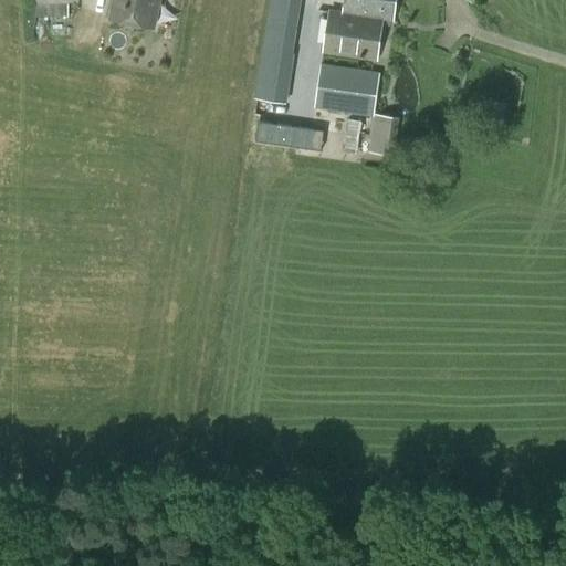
[(77,0),(34,0),(35,18),(67,17),(67,3),(79,3),(77,0)]
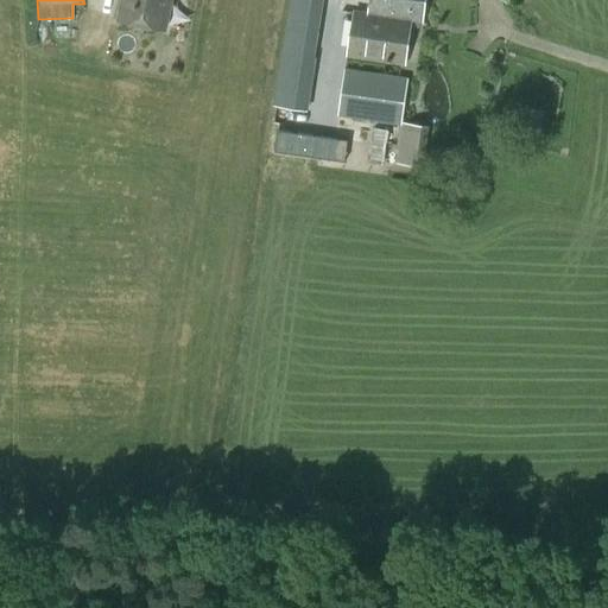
[(166,30),(172,0),(122,0),(119,20),(166,30)]
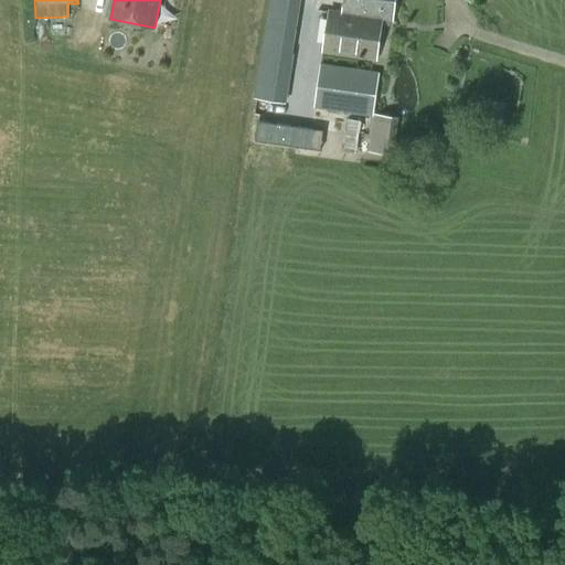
[(287,104),(301,0),(269,0),(254,99),(287,104)]
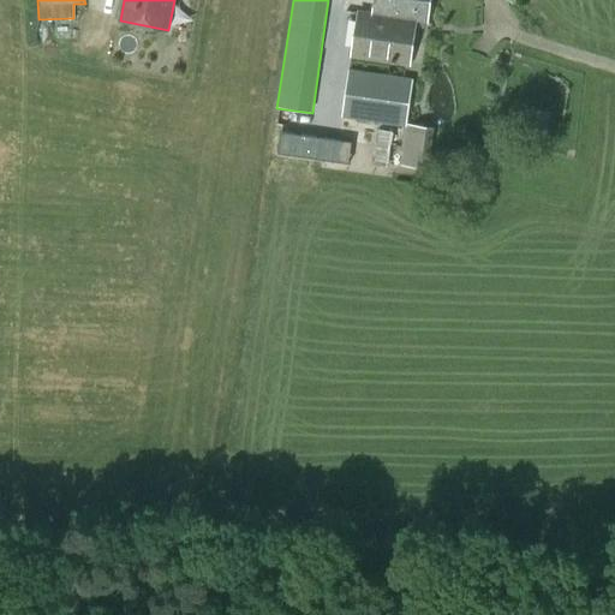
[(374,0),(372,15),(359,12),(352,55),(410,64),(416,25),(427,28),(430,0),(374,0)]
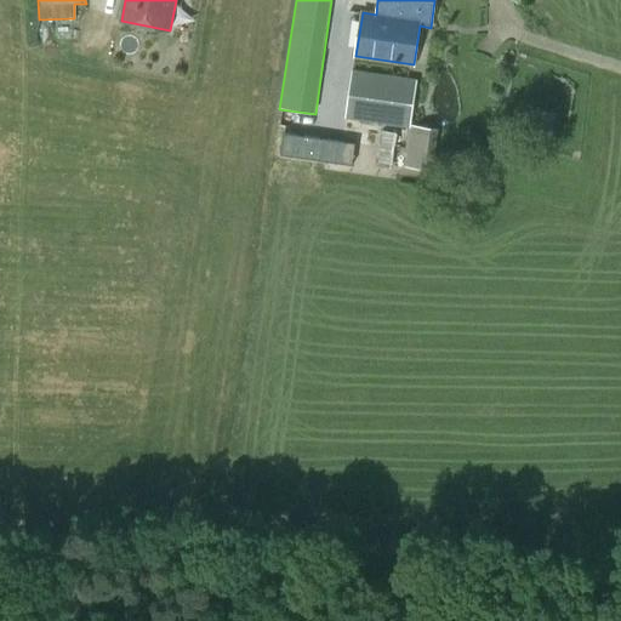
[(432,171),(438,129),(411,126),(417,79),(352,70),(346,120),(409,129),(404,167),(432,171)]
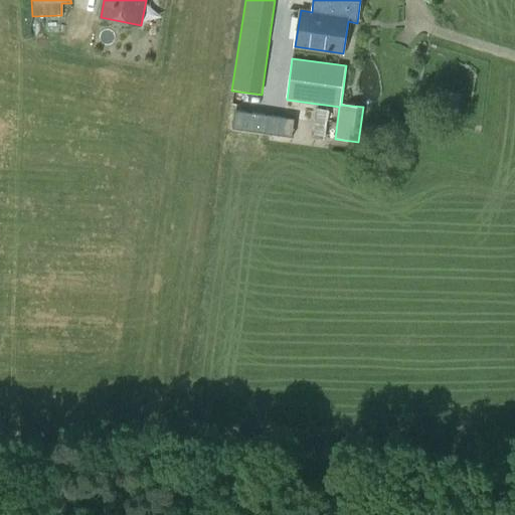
[(460,95),(449,94),(448,110),(459,111),(460,95)]
